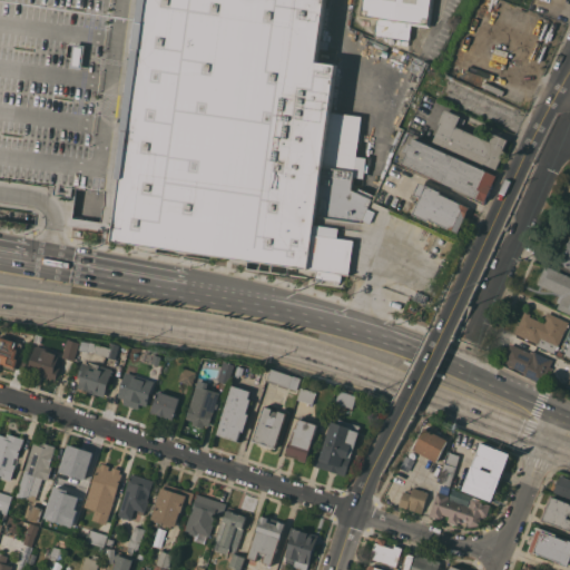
[(0,0),(325,0),(317,61),(337,65),(331,111),(362,116),(356,156),(366,157),(363,178),(353,176),(351,189),(372,199),(361,222),(315,215),(314,224),(338,228),(337,237),(354,241),(350,275),(342,274),(341,282),(315,278),(316,271),(111,241),(118,194),(0,175),(0,0)]
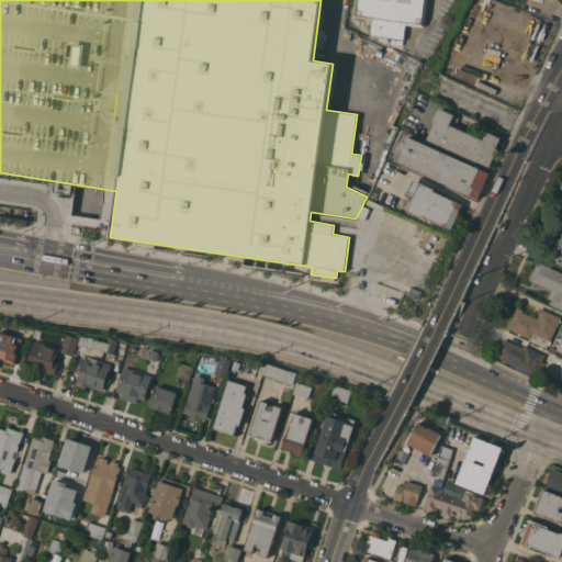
[(356,0),(427,0),(424,26),(406,23),(404,40),(370,34),(372,19),(353,17),(356,0)]
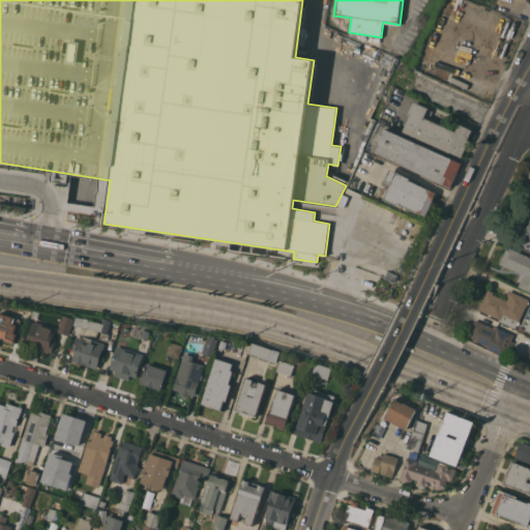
[(469,84),(467,89),(450,81),(453,77),(469,84)]
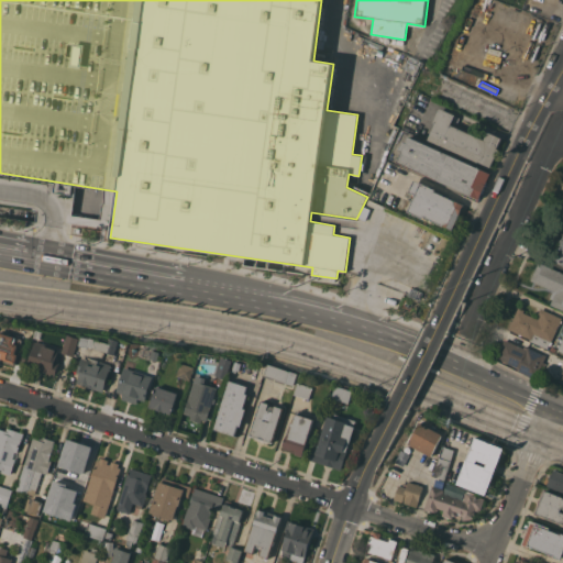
[(429,139),(437,122),(434,122),(441,108),(456,114),(452,124),(485,140),(488,131),(503,138),(497,147),(499,148),(492,167),(429,139)]
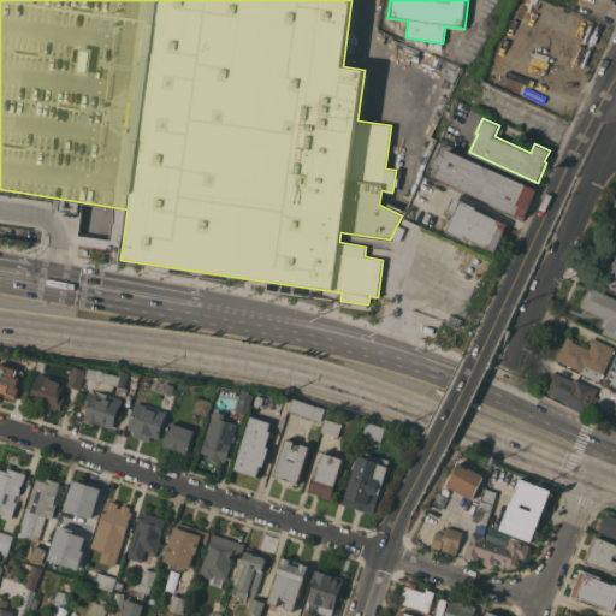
[(537,189),(525,217),(437,177),(443,165),(439,164),(443,155),(446,157),(449,149),(537,189)]
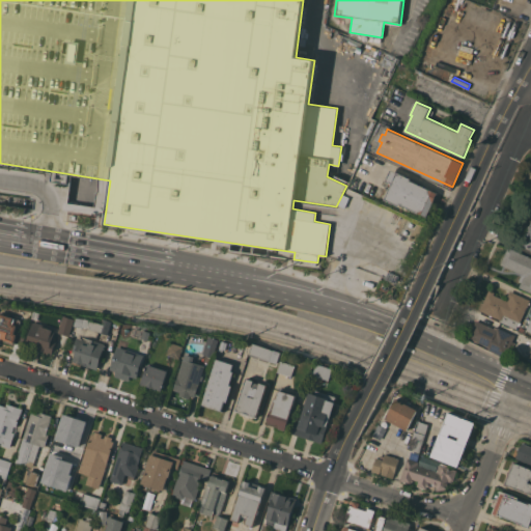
[(399,203),(399,205),(386,199),(390,189),(388,187),(390,183),(387,180),(392,169),(411,178),(411,179),(438,193),(427,217),(399,203)]
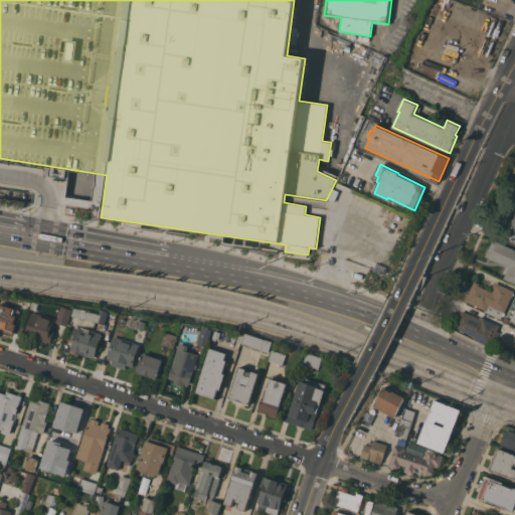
[(514,243),(508,240),(508,239),(505,238),(509,228),(512,219),(513,220),(514,216),(514,243)]
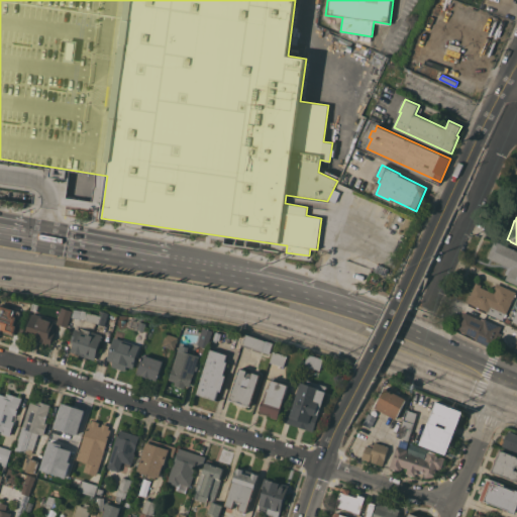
[(516,250),(516,284),(505,279),(507,275),(505,274),(508,267),(488,256),(495,240),(516,250)]
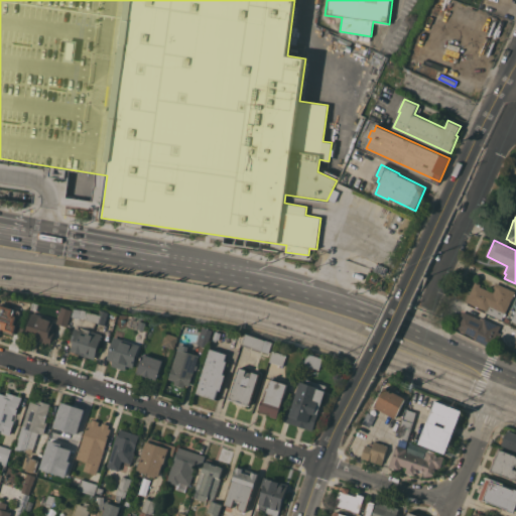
[(505,312),(506,313),(505,316),(503,315),(502,318),(486,311),(486,309),(478,305),(477,306),(475,305),(476,304),(467,300),(476,281),(481,284),(480,286),(494,292),(495,288),(493,287),(496,282),(515,291),(505,312)]
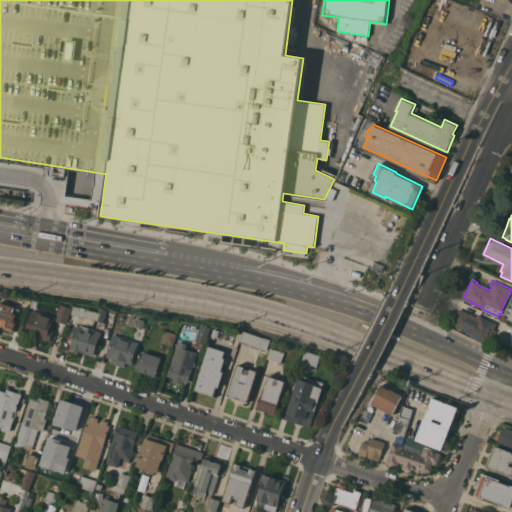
[(4,329),(5,327),(0,325),(2,321),(0,320),(0,304),(1,302),(2,302),(2,300),(9,302),(8,304),(15,306),(14,306),(22,308),(20,314),(17,314),(15,321),(17,322),(14,332),(4,329)]
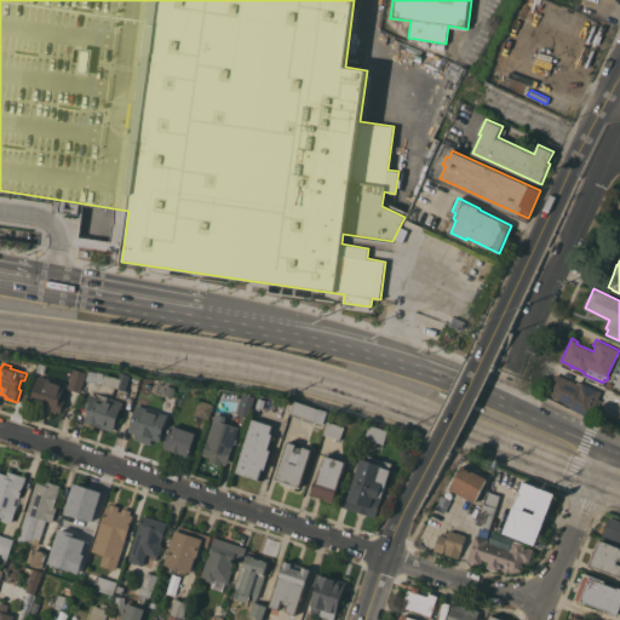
[(75,368),(89,372),(82,392),(69,388),(75,368)]
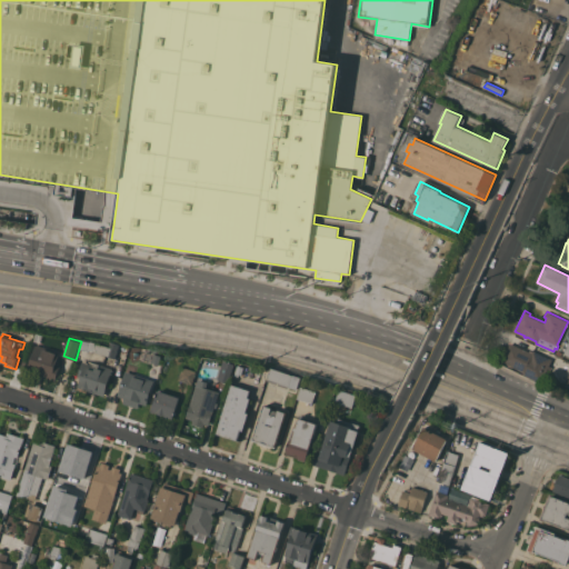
[(117,358),(91,349),(90,351),(81,348),(83,340),(92,341),(110,347),(112,341),(121,345),(117,358)]
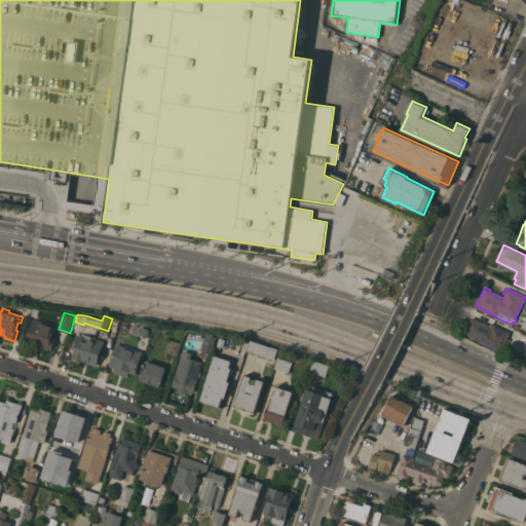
[(489,325),(490,324),(492,325),(493,324),(511,332),(508,338),(510,339),(509,342),(506,341),(501,353),(484,345),(485,343),(463,334),(467,327),(465,326),(467,322),(470,322),(472,317),(489,325)]
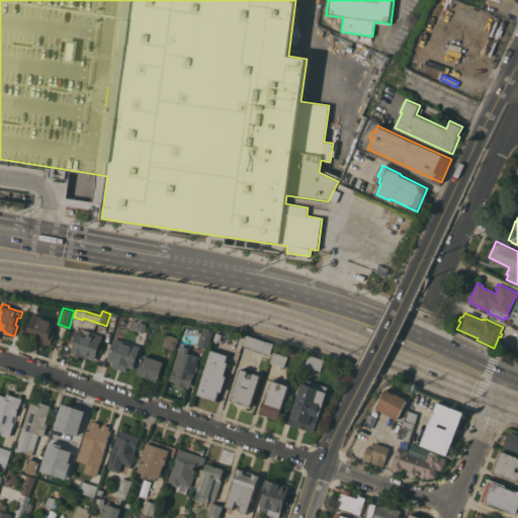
[(56,321),(52,332),(56,333),(51,346),(25,337),(33,314),(34,315),(35,314),(56,321)]
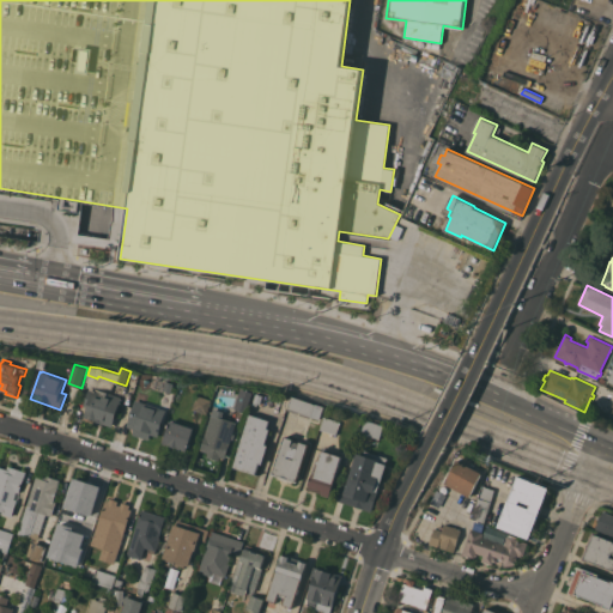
[(143,372),(150,375),(150,376),(157,378),(156,383),(149,382),(147,382),(140,380),(143,372)]
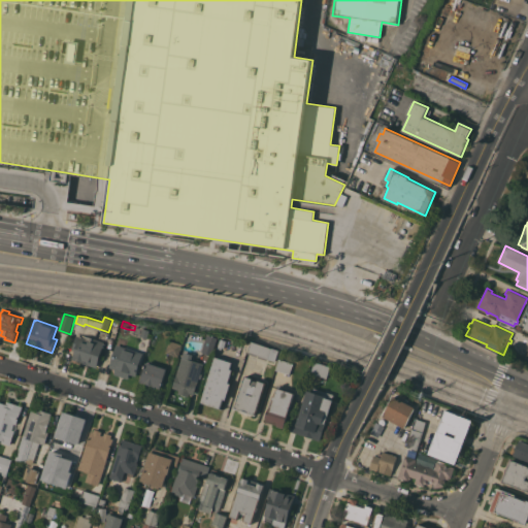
[(208,334),(219,337),(213,356),(202,352),(208,334)]
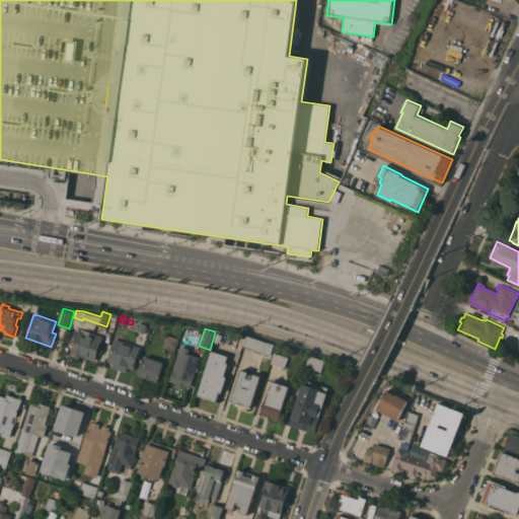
[(95,361),(81,356),(72,352),(75,344),(72,343),(76,329),(84,332),(85,330),(103,337),(95,361)]
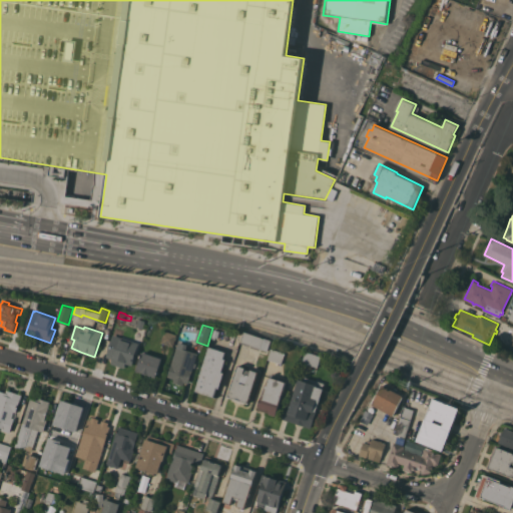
[(218,338),(216,337),(215,340),(211,338),(215,329),(220,331),(218,338)]
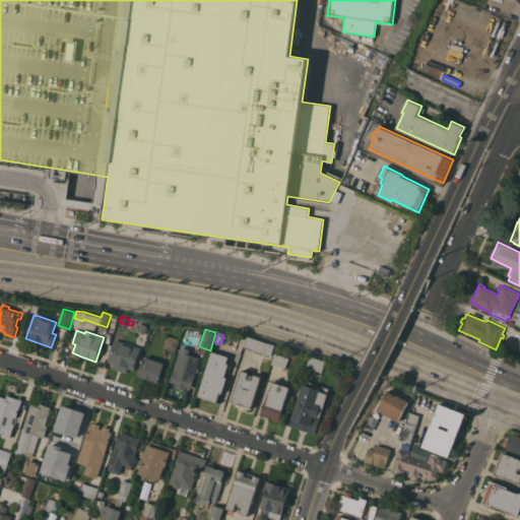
[(165,347),(169,335),(180,338),(176,350),(165,347)]
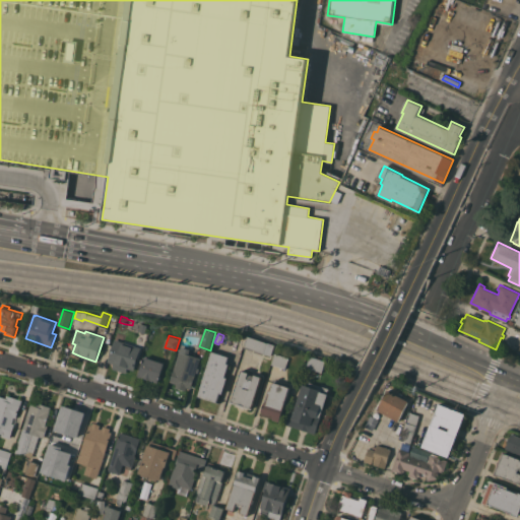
[(245,346),(249,336),(268,342),(275,344),(271,355),(245,346)]
